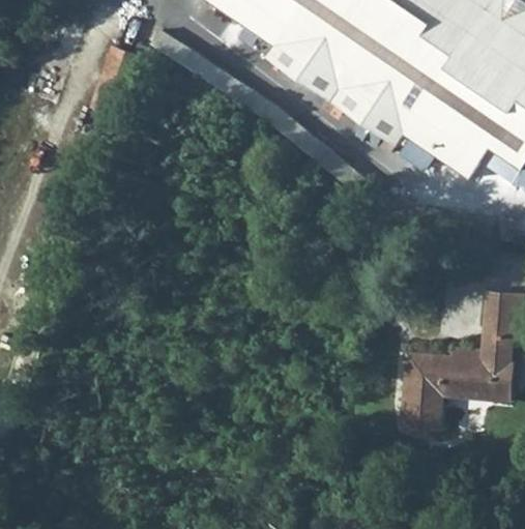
[(403,135),(468,179),(479,162),(489,146),(521,167),(511,181),(524,181),(524,0),(205,0),(271,46),(264,55),(396,146),(403,135)]
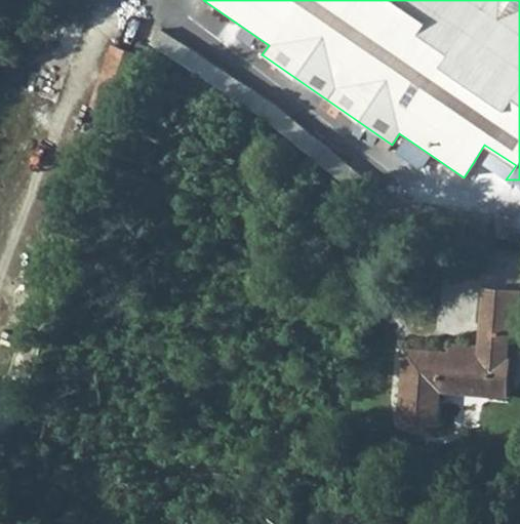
[(484,145),(475,160),(506,179),(516,165),(484,145)]
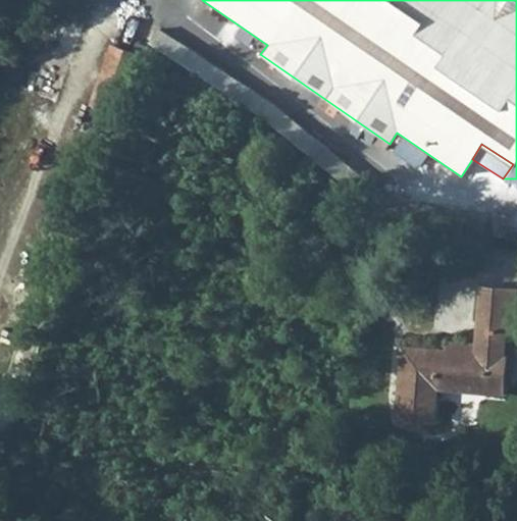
[(399,369),(395,418),(430,421),(433,383),(461,385),(461,388),(483,391),(484,373),(502,375),(503,359),(500,359),(502,330),(510,331),(513,291),(480,288),(476,346),(446,344),(446,352),(403,349),(402,370),(399,369)]
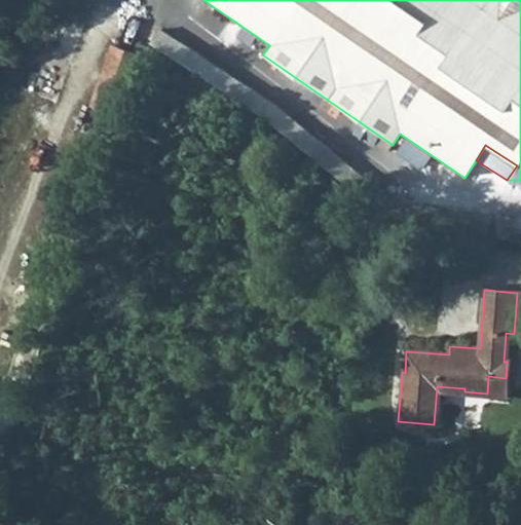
[(488,376),(487,394),(505,395),(506,378),(488,376)]
